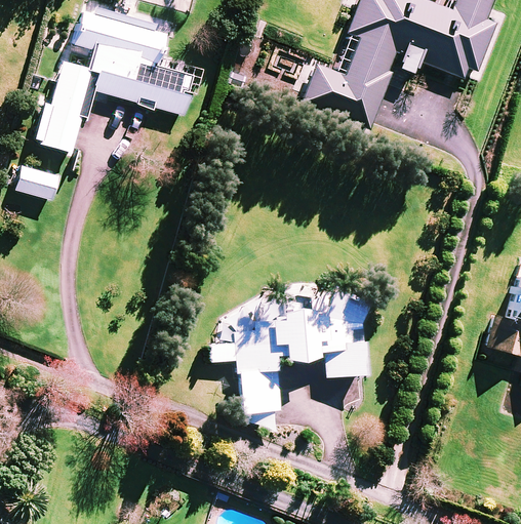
[(361,0),(349,34),(359,38),(345,75),(318,66),(304,103),(371,129),(393,73),(389,71),(396,53),(403,56),(399,67),(414,73),(419,61),(465,78),(469,68),(478,72),(496,25),(486,22),(494,0),(457,0),(456,0),(361,0)]
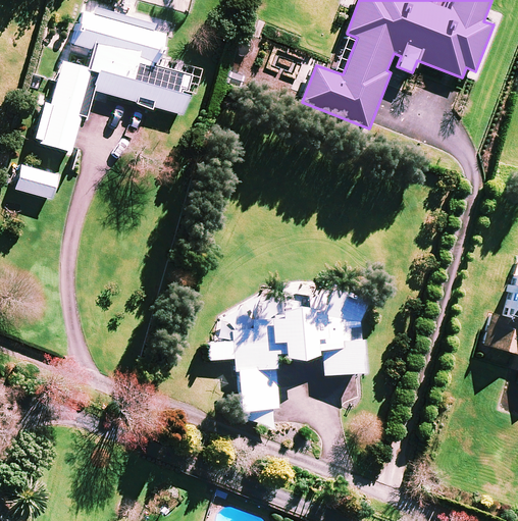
[(153,110),(154,107),(182,115),(189,91),(197,94),(204,68),(196,66),(160,55),(166,36),(173,38),(177,27),(133,13),(132,17),(88,4),(75,44),(96,50),(90,68),(65,60),(53,100),(47,98),(35,136),(43,139),(42,142),(72,151),(84,114),(88,116),(96,90),(138,102),(137,105),(153,110)]
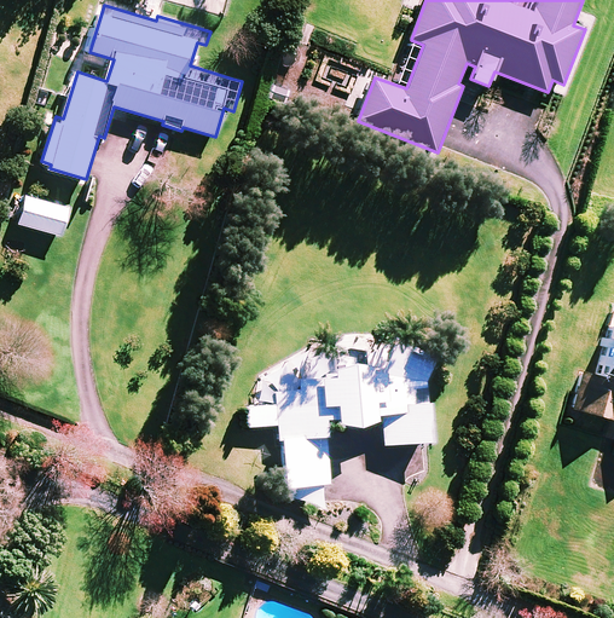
[(297,91),(276,82),(268,102),(289,109),(297,91)]
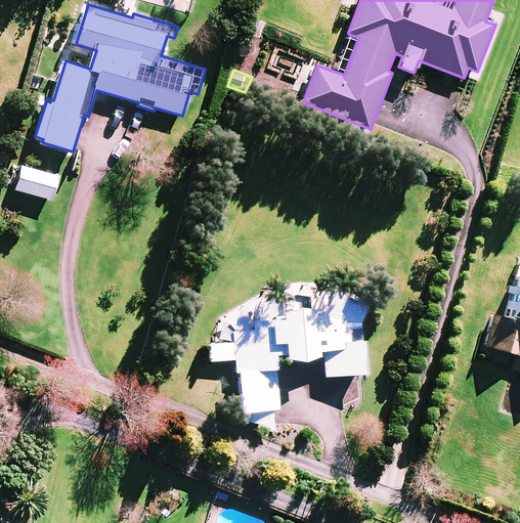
[(519,275),(505,321),(495,318),(487,344),(519,353),(519,275)]
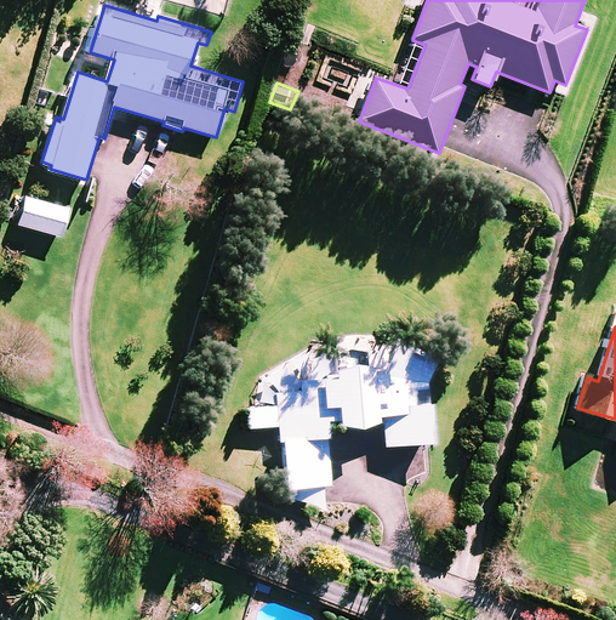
[(441,367),(414,334),(315,341),(263,380),(264,407),(251,407),(252,427),(280,425),(286,504),(334,500),(328,422),(385,419),(387,444),(433,441),(428,387),(441,367)]
